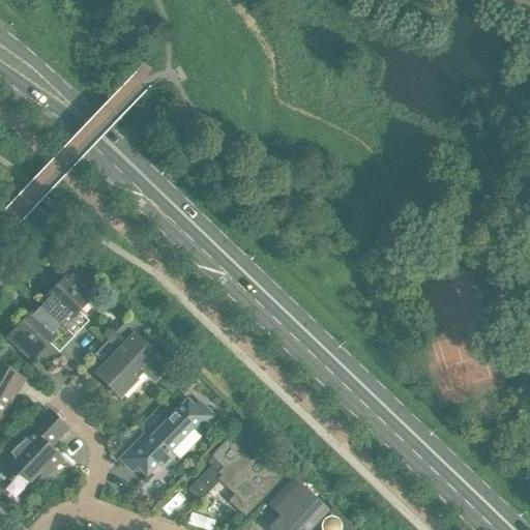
[(75,317),(95,294),(71,270),(46,297),(48,299),(40,306),(72,337),(84,326),(75,317)]
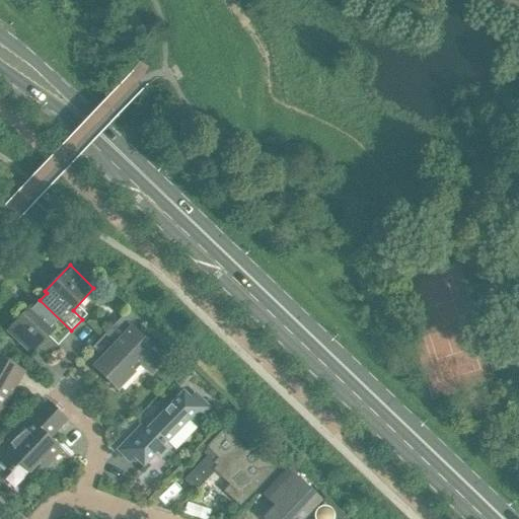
[(71,330),(40,300),(32,308),(30,306),(5,332),(29,355),(51,332),(60,342),(71,330)]
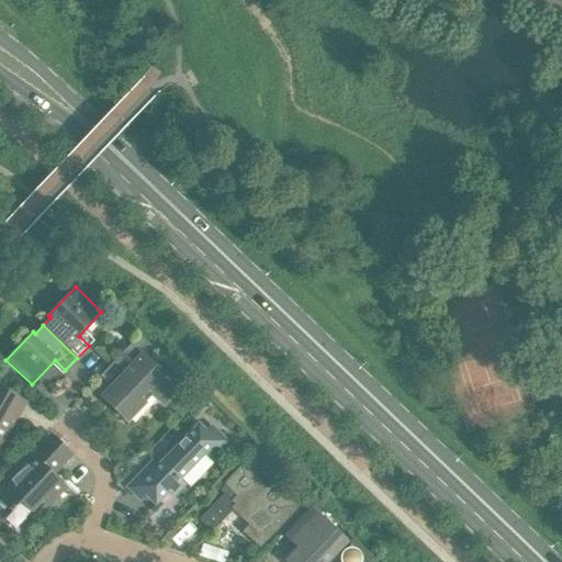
[(178,390),(146,359),(154,350),(139,335),(114,361),(126,371),(101,397),(126,423),(152,395),(163,405),(178,390)]
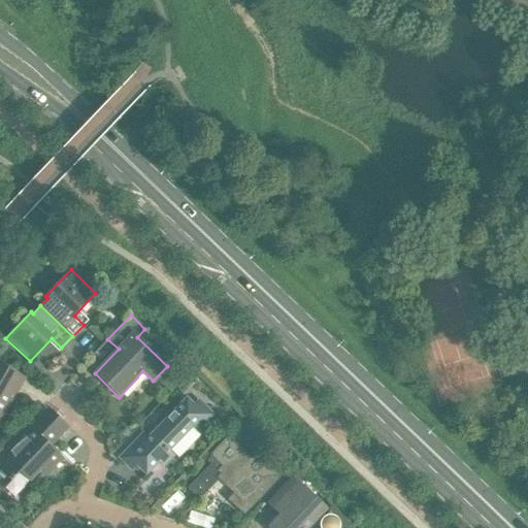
[(0,418),(23,380),(0,366),(0,418)]
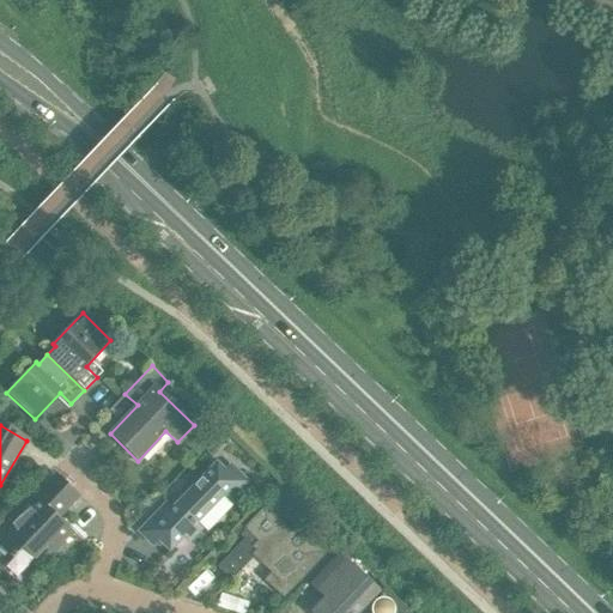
[(195,523),(224,495),(229,501),(247,481),(236,472),(231,478),(216,463),(164,516),(158,510),(138,532),(152,546),(157,540),(169,551),(183,536),(189,541),(201,529),(195,523)]
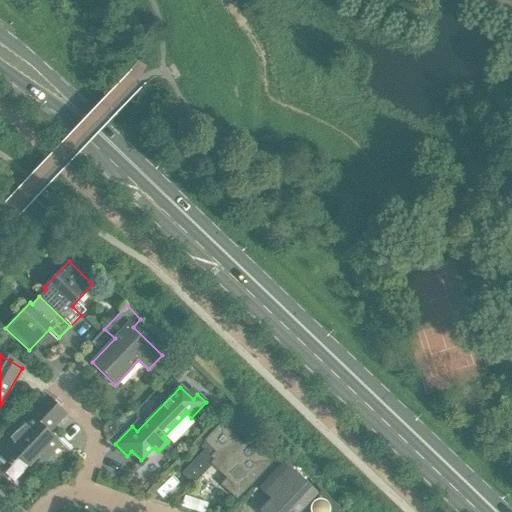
[(61,445),(49,434),(66,416),(45,396),(0,443),(0,457),(10,467),(19,458),(28,467),(40,454),(47,460),(61,445)]
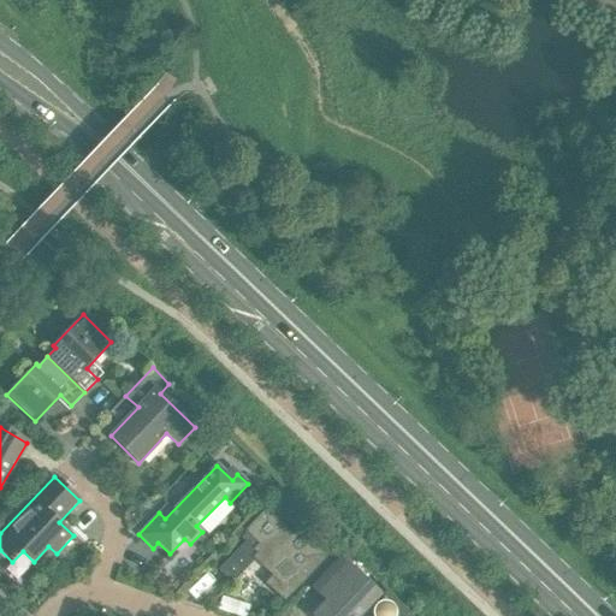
[(324,557),(297,532),(291,538),(278,527),(279,526),(265,511),(247,532),(252,537),(219,570),(232,582),(255,558),(273,576),(267,584),(284,599),(324,557)]
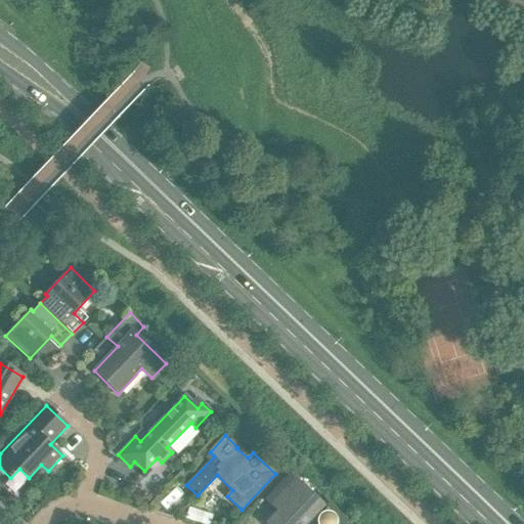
[(305,523),(321,508),(301,488),(303,486),(290,474),(273,491),(285,503),(267,522),(268,523),(305,523)]
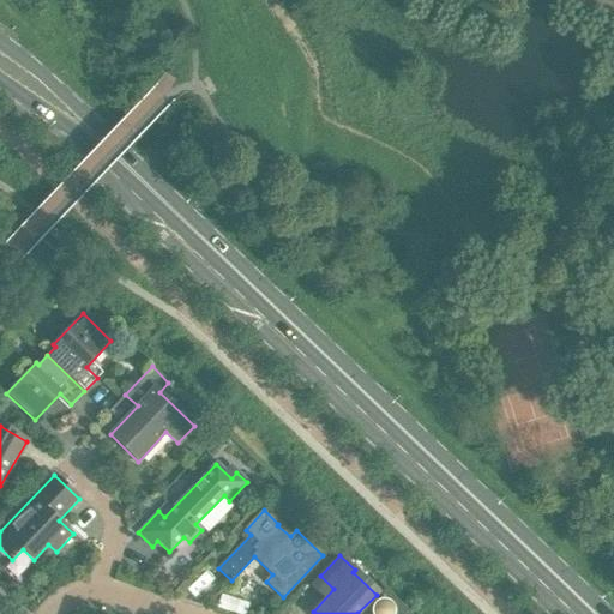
[(404,613),(408,611),(381,585),(380,587),(384,589),(373,613),(404,613)]
